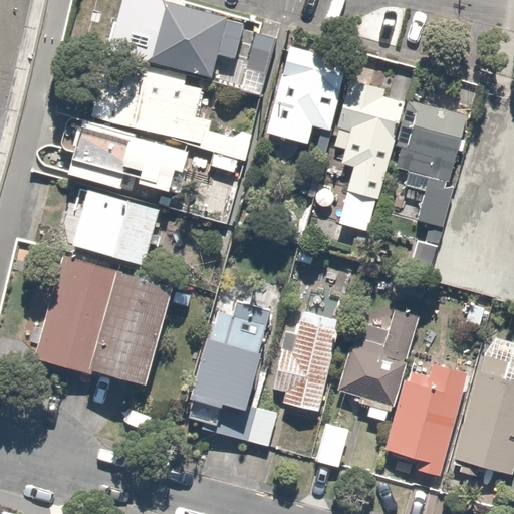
[(152,0),(119,0),(107,49),(211,78),(217,54),(235,59),(245,24),(152,0)]
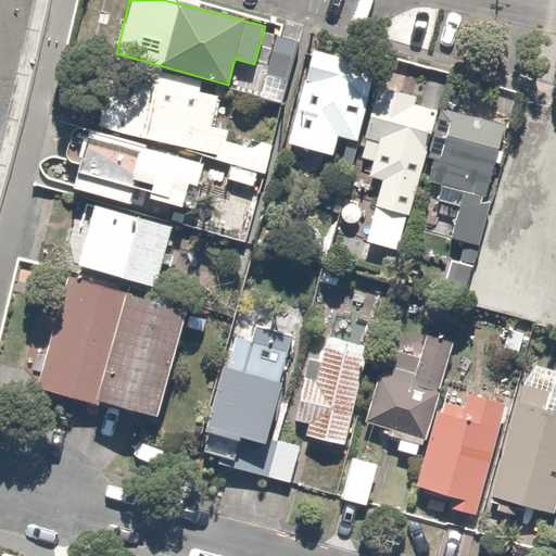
[(336,53),(307,47),(286,143),(331,153),(336,134),(354,138),(368,78),(332,70),(336,53)]
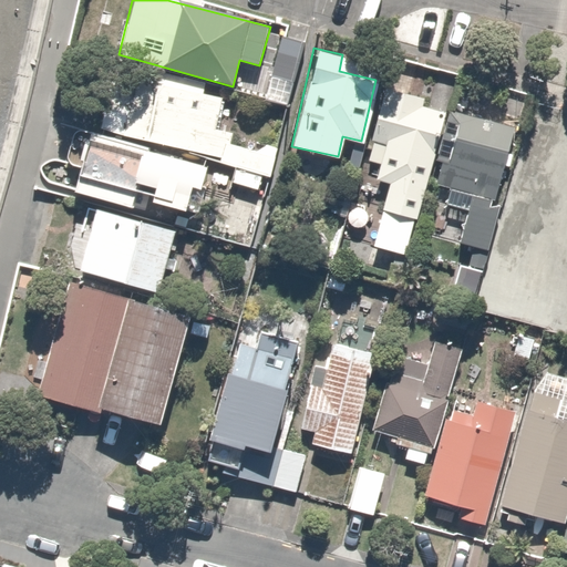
[(98,130),(268,174),(276,147),(229,136),(239,93),(112,60),(98,130)]
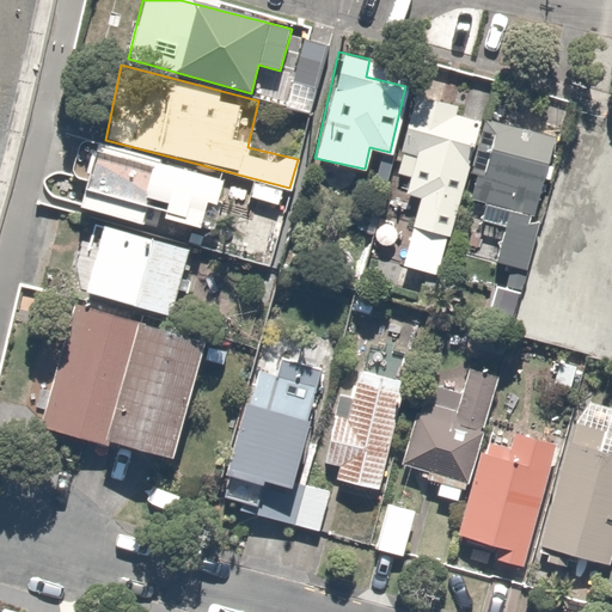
[(440,280),(481,116),(412,99),(395,170),(405,173),(401,193),(411,195),(393,268),(440,280)]
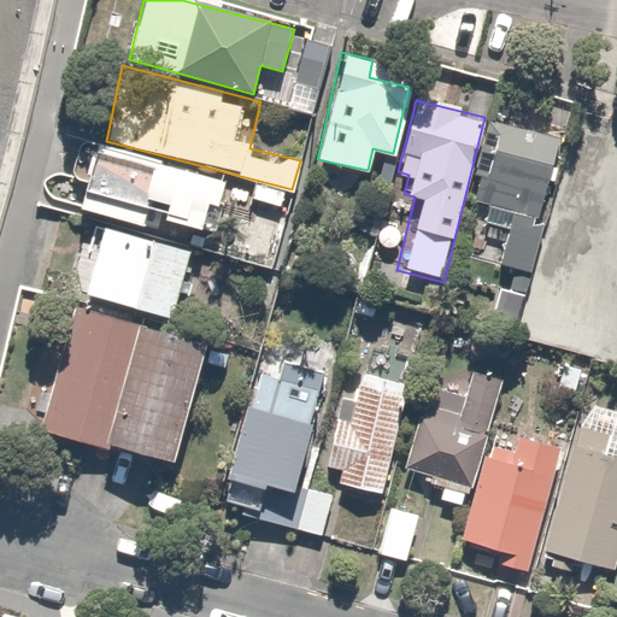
[(498,123),(479,205),(505,212),(493,265),(527,272),(559,137),(498,123)]
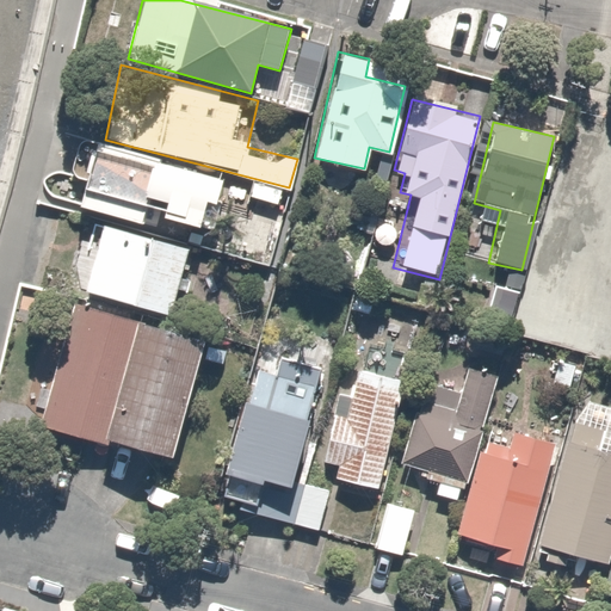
[(55,205),(275,261),(289,187),(84,140),(78,142),(74,154),(69,176),(57,174),(43,181),(50,196),(55,205)]
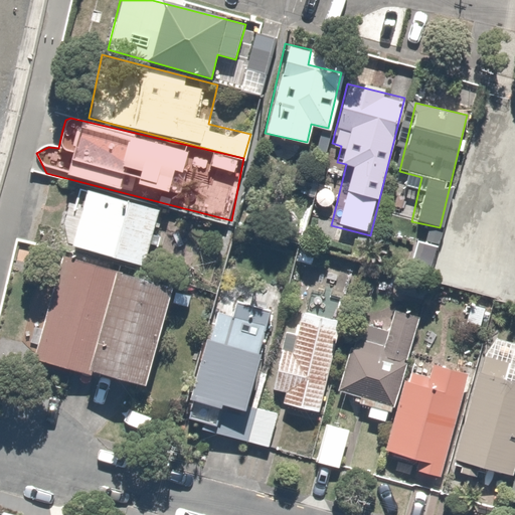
[(514,174),(504,212),(499,210),(487,254),(507,260),(511,245),(514,246),(514,280),(510,299),(514,300),(514,174)]
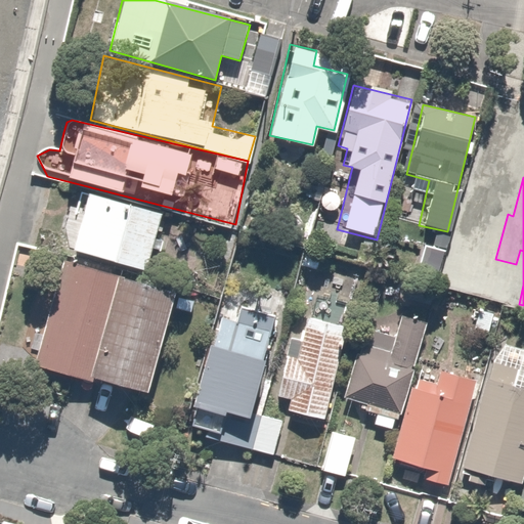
[(161,213),(87,192),(72,250),(145,271),(161,213)]
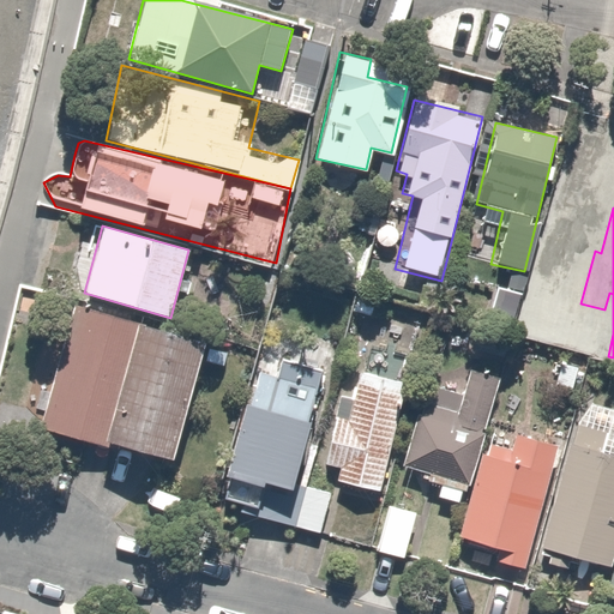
[(138,323),(74,306),(41,426),(102,445),(138,323)]
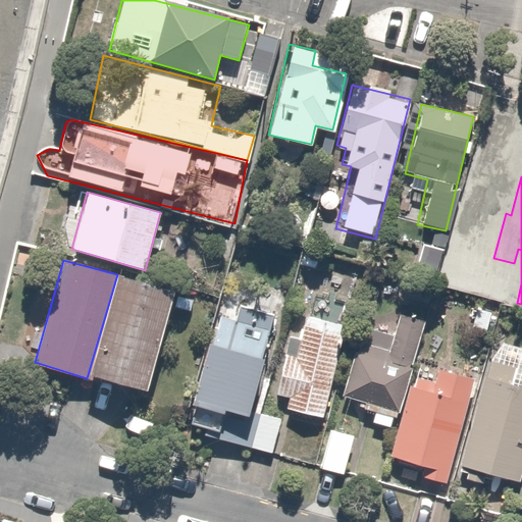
[(172,289),(117,274),(87,378),(143,392),(172,289)]
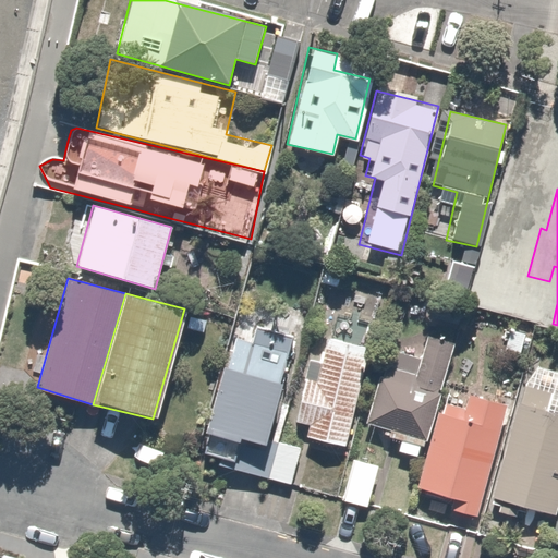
[(219,458),(217,466),(284,483),(294,445),(269,438),(295,328),(254,318),(250,339),(228,335),(199,452),(219,458)]
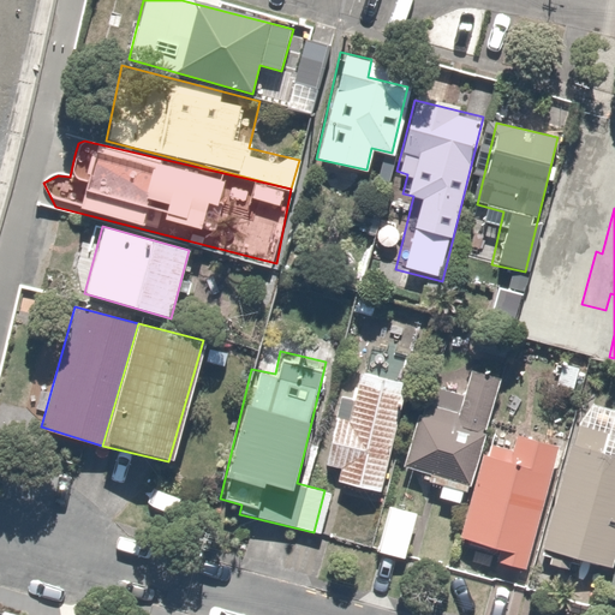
[(380,490),(405,382),(357,371),(350,399),(341,398),(324,465),(338,467),(335,479),(380,490)]
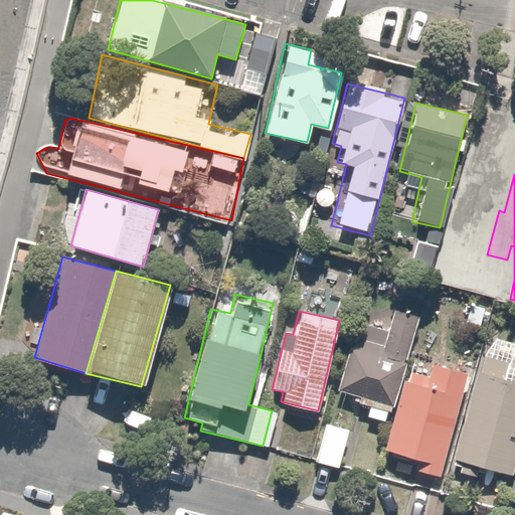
[(387,422),(414,320),(390,314),(386,330),(360,323),(354,348),(347,346),(335,391),(371,400),(366,417),(387,422)]
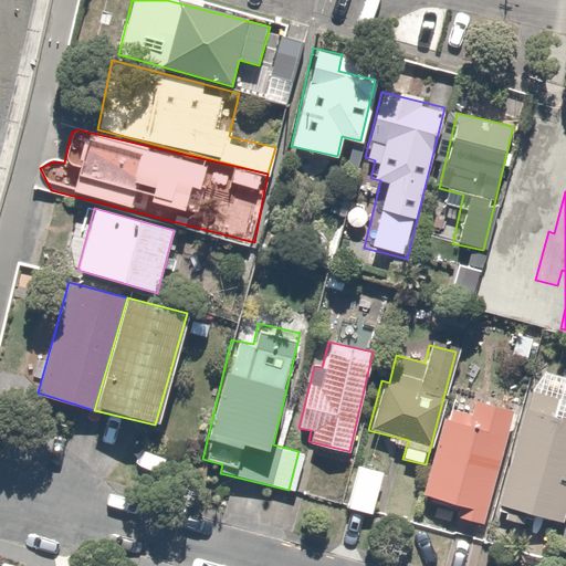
[(565,521),(565,519),(565,419),(564,419),(565,412),(565,384),(536,376),(499,500),(565,521)]
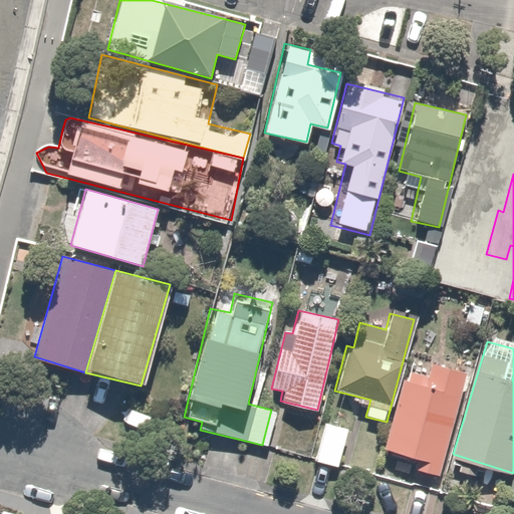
[(438,480),(468,374),(436,365),(434,372),(407,365),(382,449),(418,459),(413,473),(438,480)]
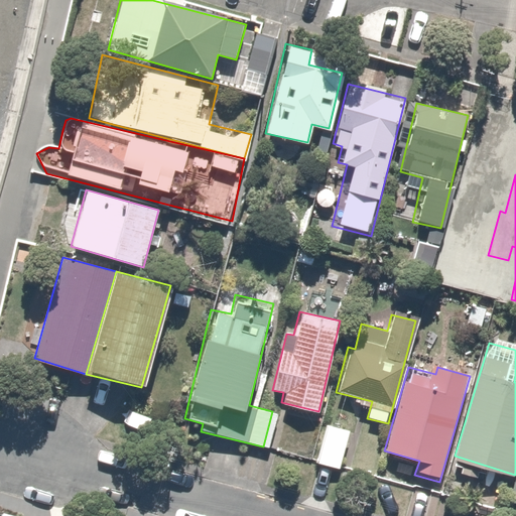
[(350,428),(321,423),(314,463),(343,468),(350,428)]
